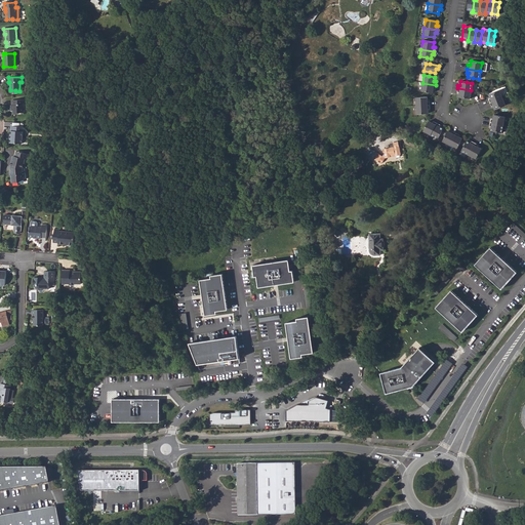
[(422,83),(420,91),(432,93),(433,88),(435,89),(436,85),(422,83)]
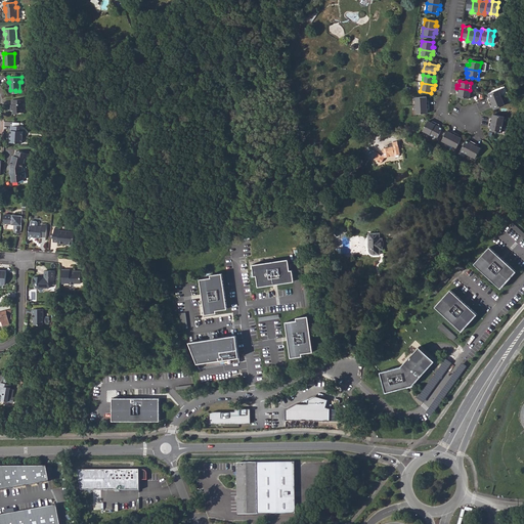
[(468,98),(470,90),(456,88),(455,92),(457,92),(457,97),(468,98)]
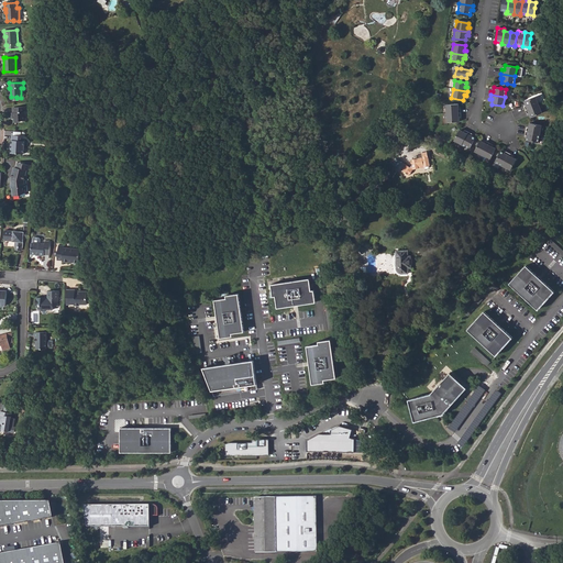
[(539,105),(536,97),(523,101),(526,106),(523,107),(526,110),(539,105)]
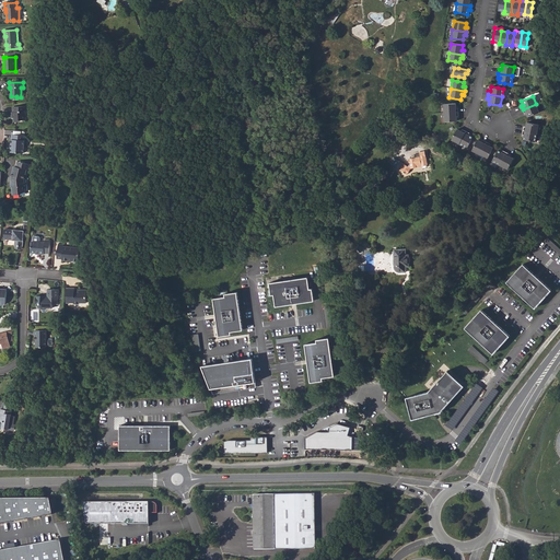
[(443,105),(444,114),(458,113),(457,108),(455,108),(455,104),(443,105)]
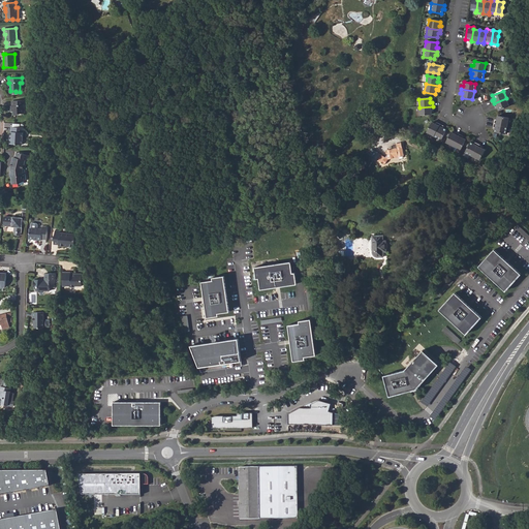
[(509,106),(506,98),(494,103),(495,107),(497,106),(498,111),(509,106)]
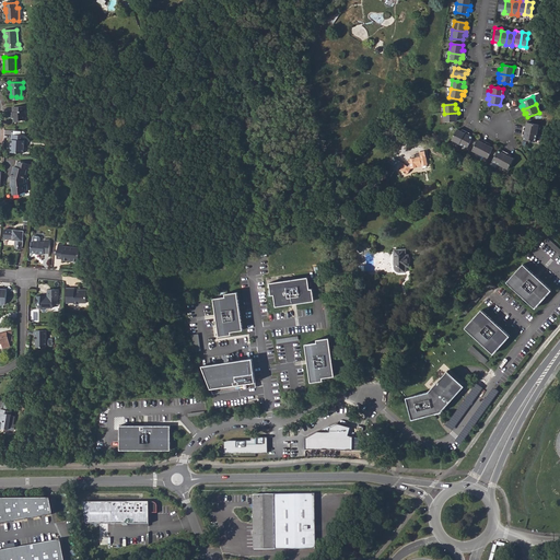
[(25,106),(12,106),(13,111),(12,111),(12,117),(14,117),(15,120),(20,120),(20,119),(24,119),(24,112),(25,112),(25,106)]
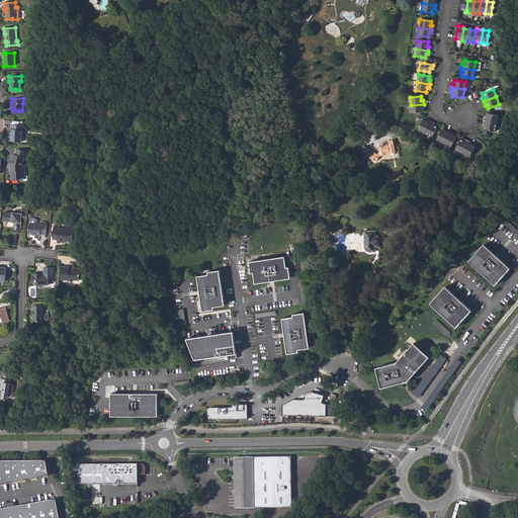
[(411,105),(411,113),(422,112),(422,108),(424,108),(424,104),(411,105)]
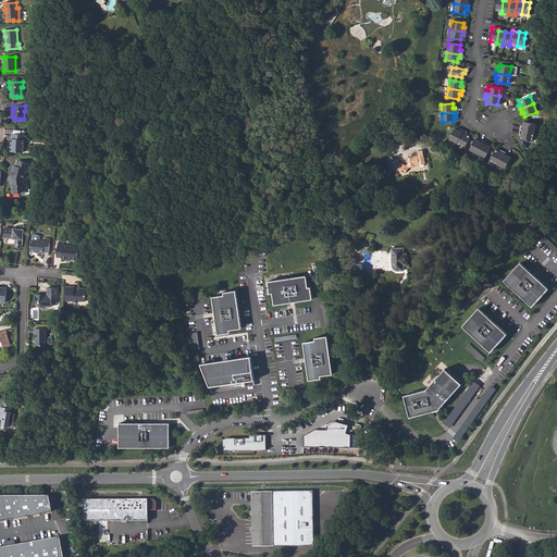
[(536,133),(537,124),(525,122),(524,126),(522,126),(522,131),(536,133)]
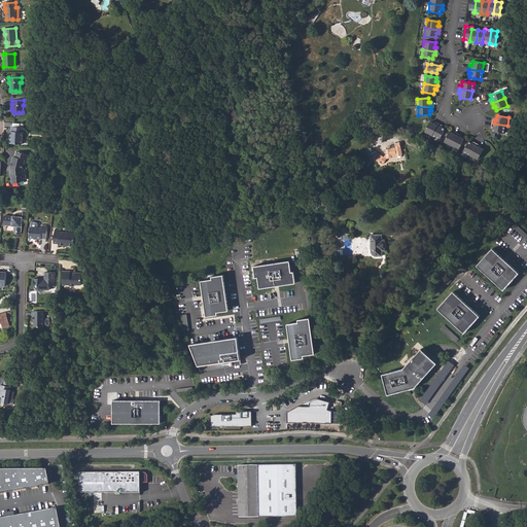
[(425,132),(432,136),(438,124),(434,123),(433,124),(430,123),(425,132)]
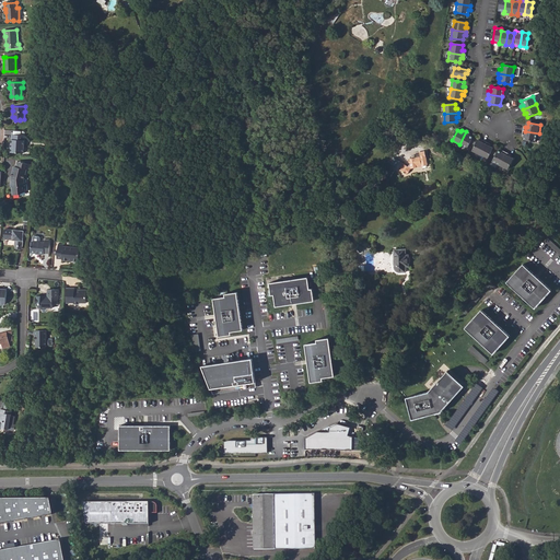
[(459,144),(467,149),(469,143),(473,138),(468,136),(469,133),(466,131),(459,144)]
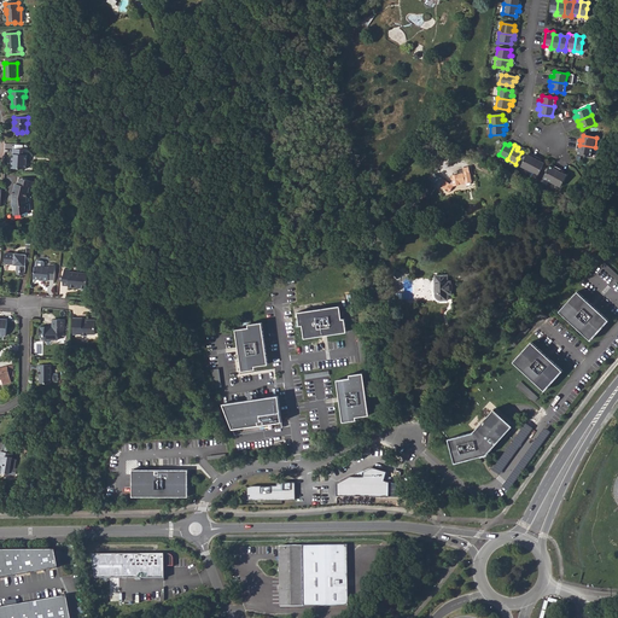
[(593,157),(595,147),(579,145),(578,149),(581,150),(579,155),(593,157)]
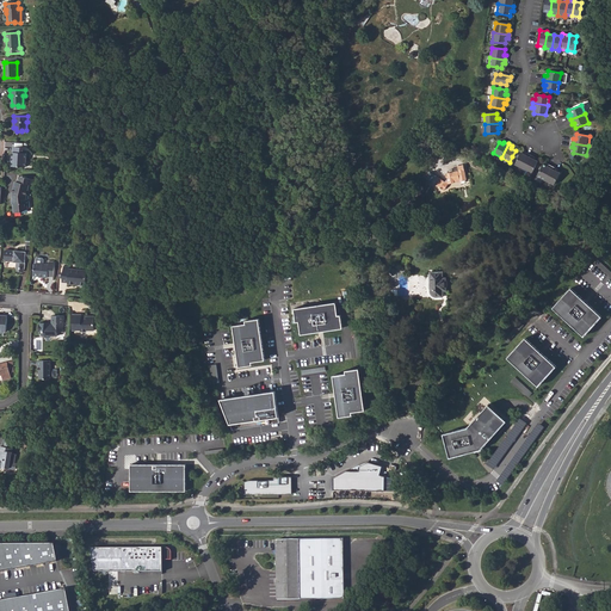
[(25,167),(26,147),(14,146),(12,146),(11,166),(25,167)]
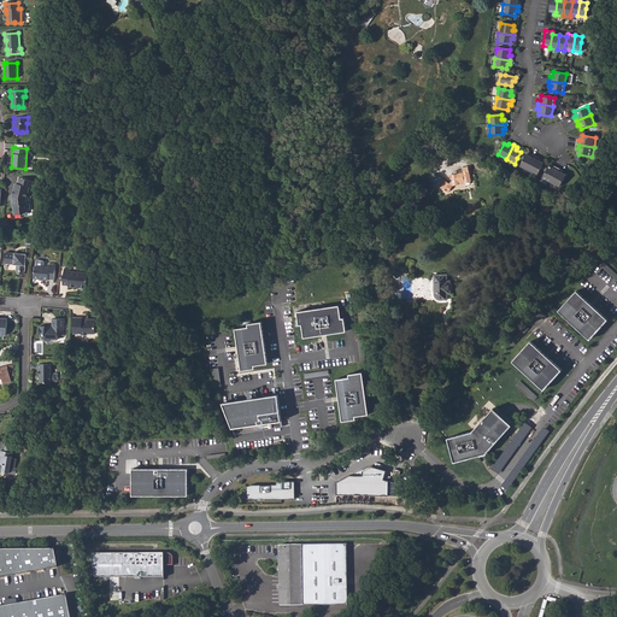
[(519,166),(529,171),(535,157),(532,154),(530,157),(526,154),(523,160),(519,166)]
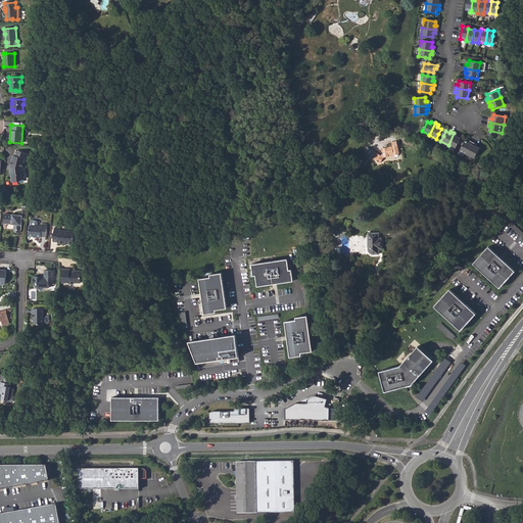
[(448,145),(456,148),(458,143),(461,139),(457,136),(458,135),(454,133),(448,145)]
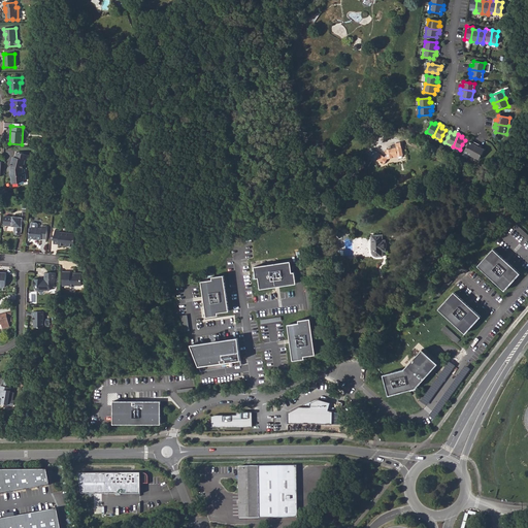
[(392,156),(399,154),(399,156),(406,155),(404,145),(403,142),(397,143),(398,147),(388,149),(389,153),(386,157),(378,151),(374,156),(384,164),(385,164),(390,158),(392,157),(392,156)]
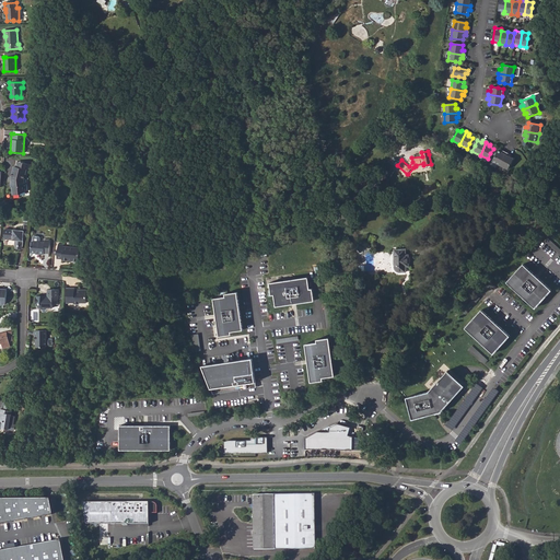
[(492,162),(500,165),(506,153),(503,151),(502,153),(498,151),(496,156),(492,162)]
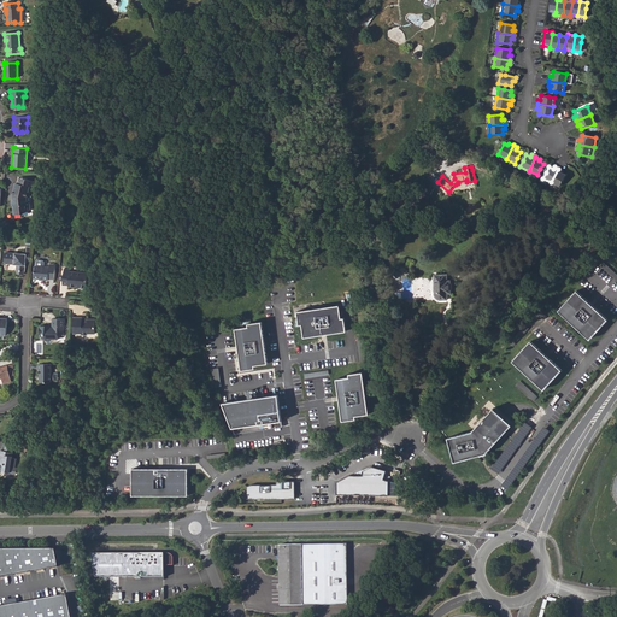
[(551,182),(559,187),(565,175),(562,172),(562,170),(558,169),(551,182)]
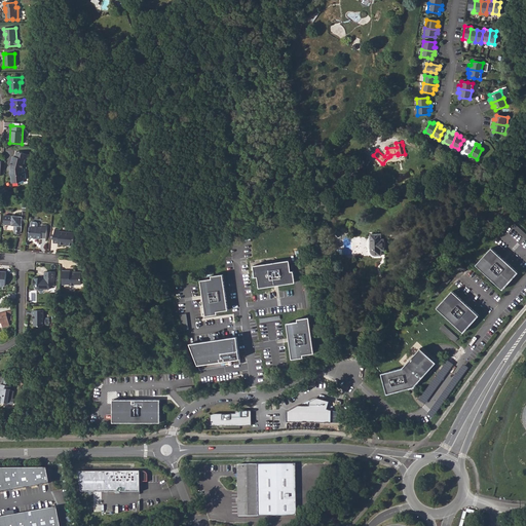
[(23,179),(23,168),(25,159),(26,153),(22,152),(21,157),(14,156),(13,156),(12,160),(10,167),(10,171),(11,171),(11,175),(10,176),(11,182),(17,182),(17,180),(23,179)]
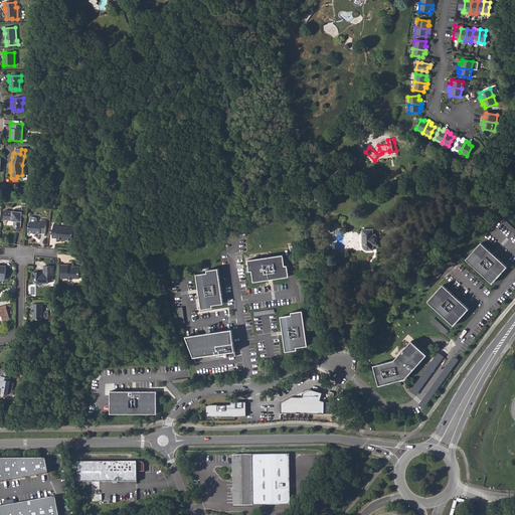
[(3,220),(14,221),(13,226),(14,226),(14,229),(19,229),(20,228),(19,228),(19,227),(20,227),(21,219),(25,219),(26,206),(22,206),(22,212),(19,212),(19,210),(12,210),(12,211),(4,211),(3,220)]
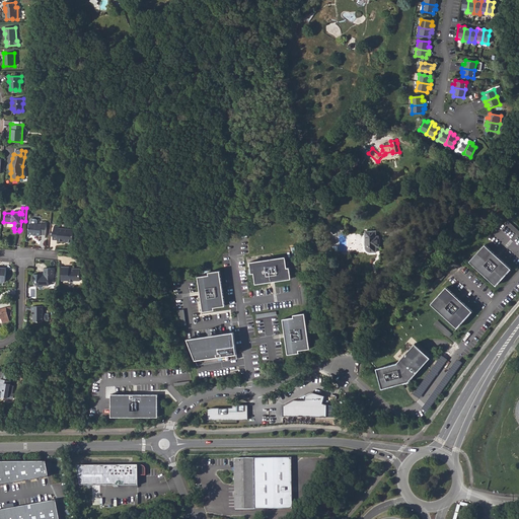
[(33,232),(36,233),(36,234),(42,235),(42,233),(46,233),(47,221),(42,221),(41,224),(38,223),(38,220),(36,219),(31,218),(30,219),(30,226),(28,227),(28,232),(33,233),(33,232)]
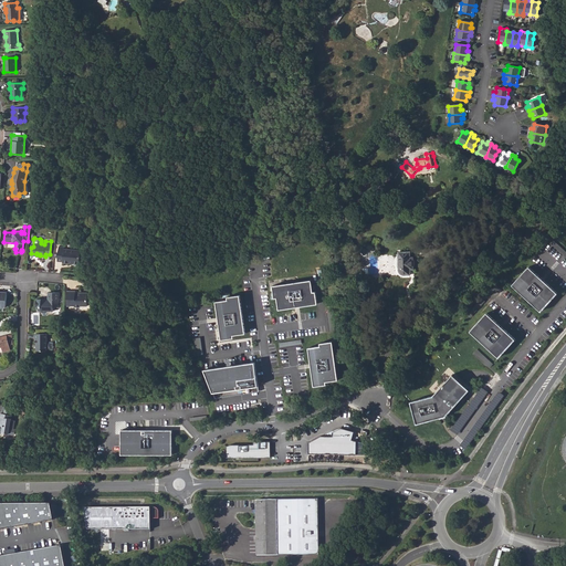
[(565,251),(554,240),(551,244),(565,257),(565,251)]
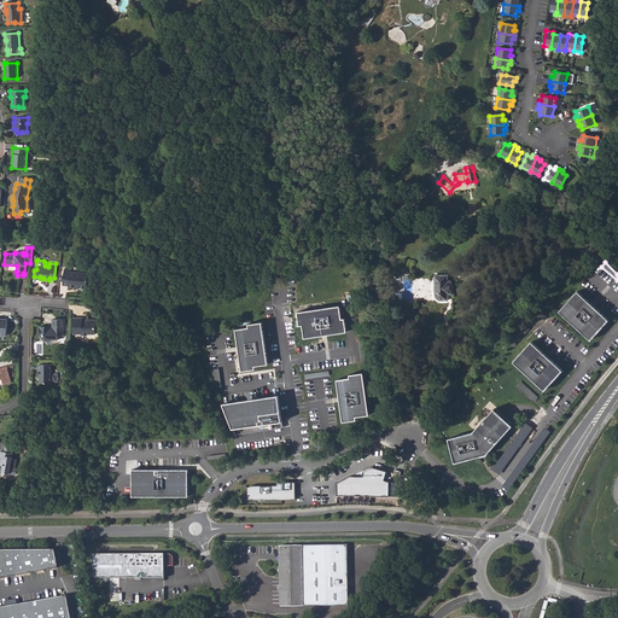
[(89,273),(71,272),(71,268),(65,268),(63,284),(69,285),(69,287),(77,289),(77,286),(88,287),(89,273)]
